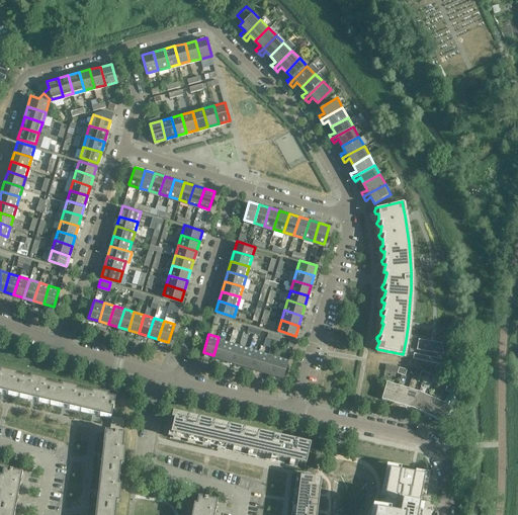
[(219,337),(213,355),(224,358),(229,340),(219,337)]
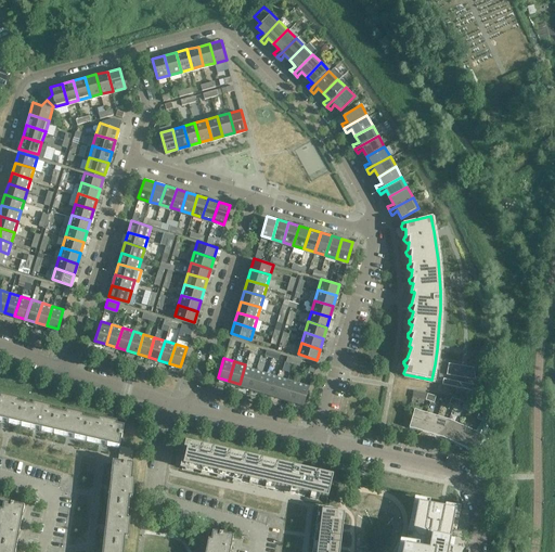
[(476,376),(474,364),(473,364),(449,361),(447,372),(475,377),(476,376)]
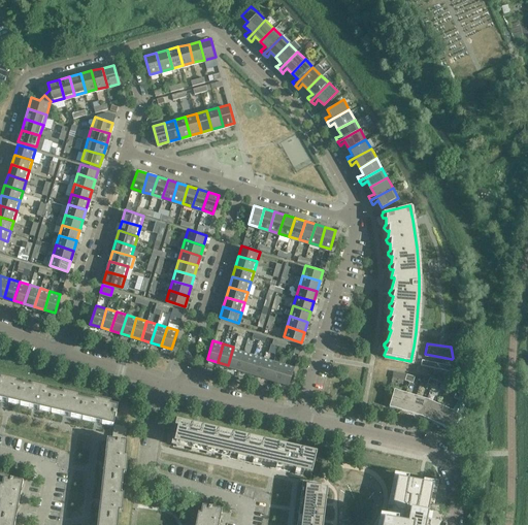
[(233,347),(228,365),(237,368),(243,350),(233,347)]
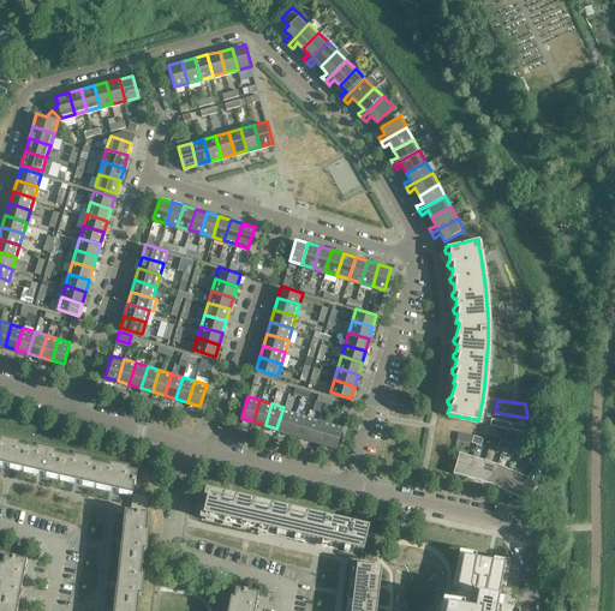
[(284,407),(276,429),(288,432),(296,411),(284,407)]
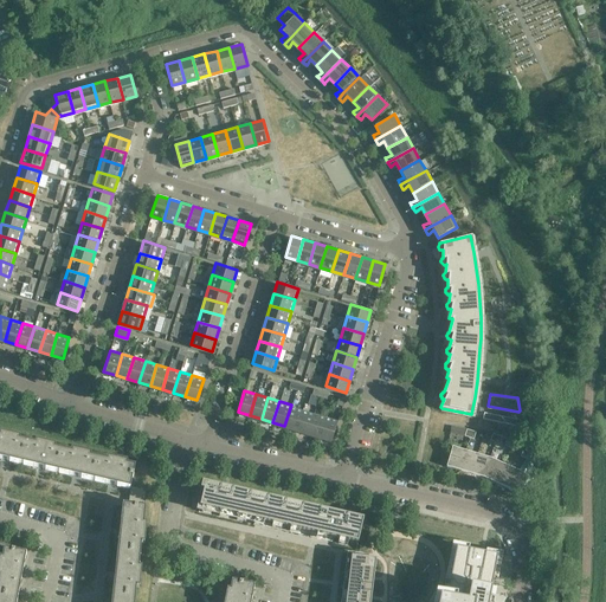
[(291,405),(284,426),(296,429),(303,409),(291,405)]
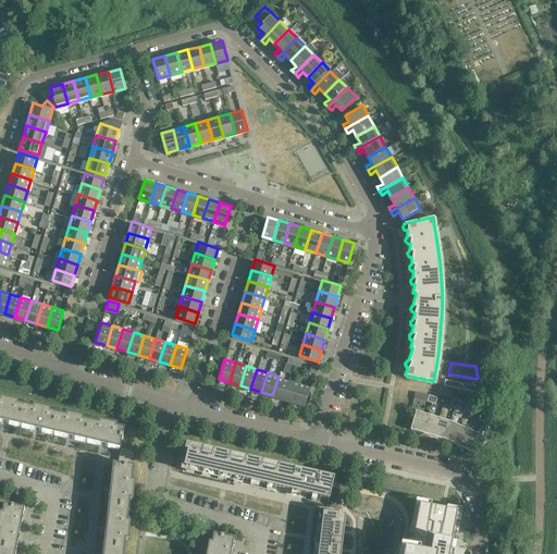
[(279,377),(272,395),(283,398),(288,380),(279,377)]
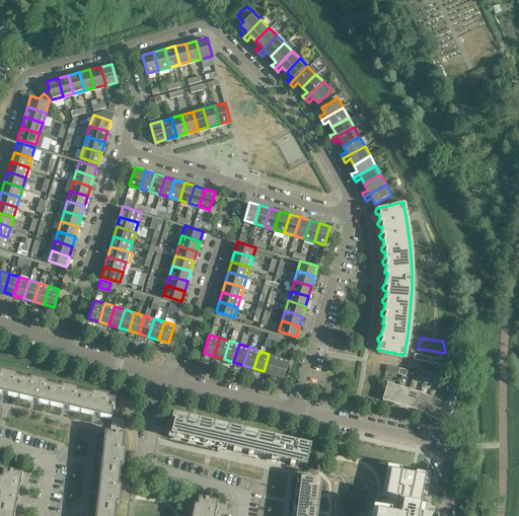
[(415,352),(414,357),(447,364),(446,358),(415,352)]
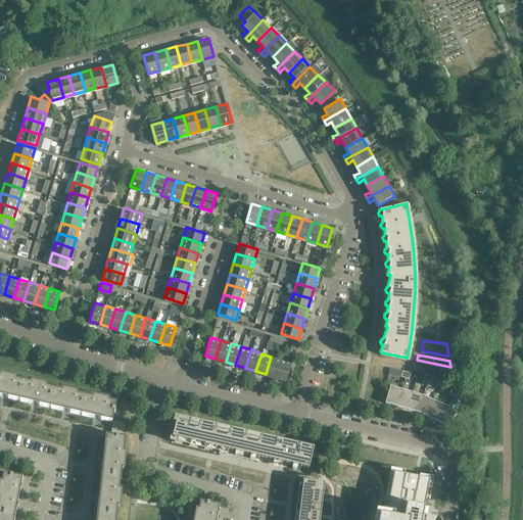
[(271,357),(266,374),(276,377),(281,360),(271,357)]
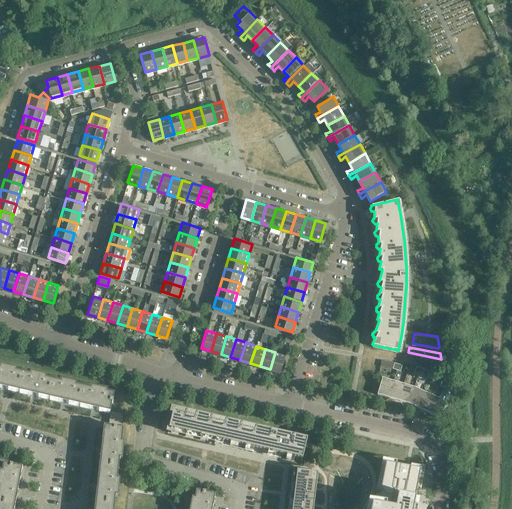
[(275,352),(270,369),(280,372),(285,355),(275,352)]
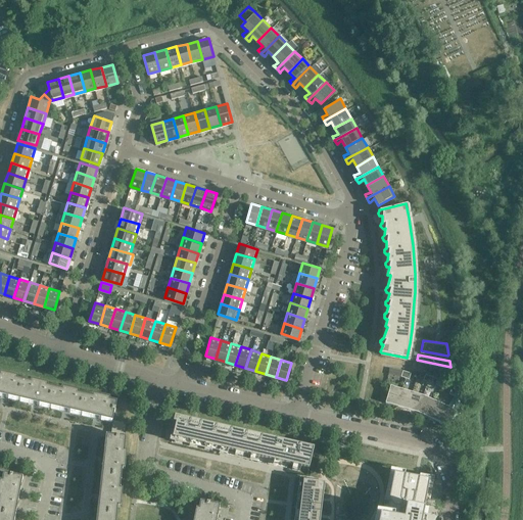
[(400,374),(402,369),(389,366),(388,372),(400,374)]
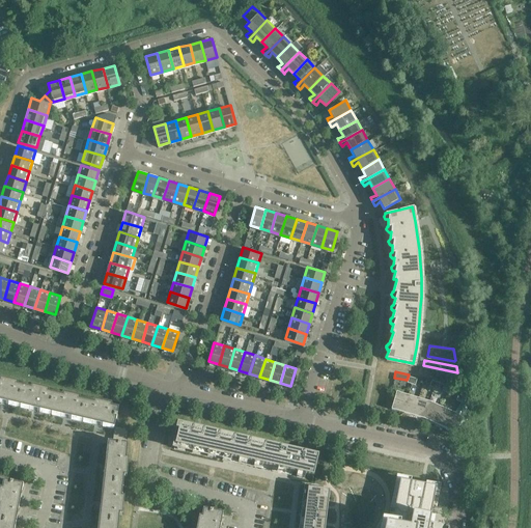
[(0,399),(16,404),(20,384),(0,379),(0,399)]
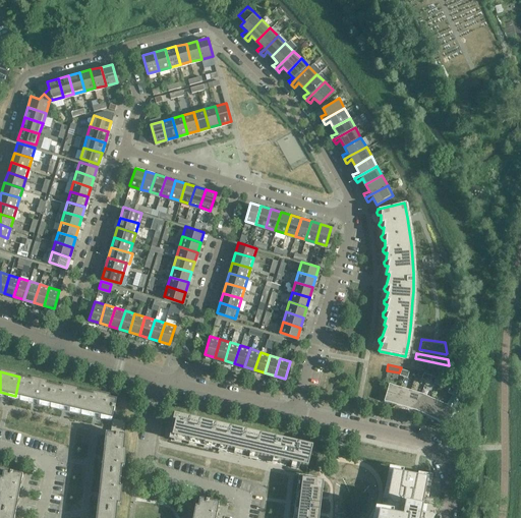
[(47,403),(52,384),(19,377),(15,396),(47,403)]
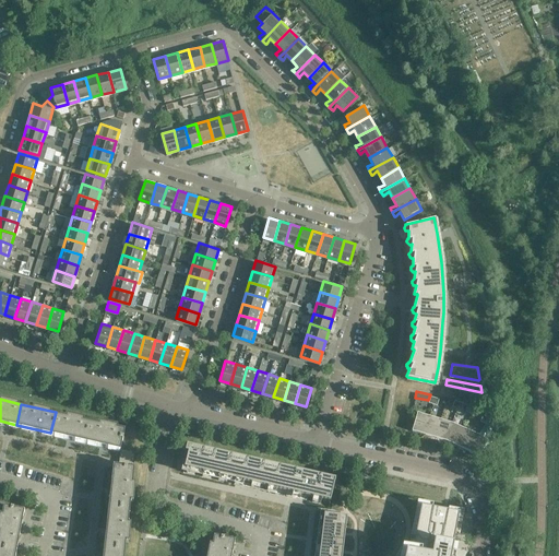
[(417,411),(412,429),(424,433),(429,415),(417,411)]
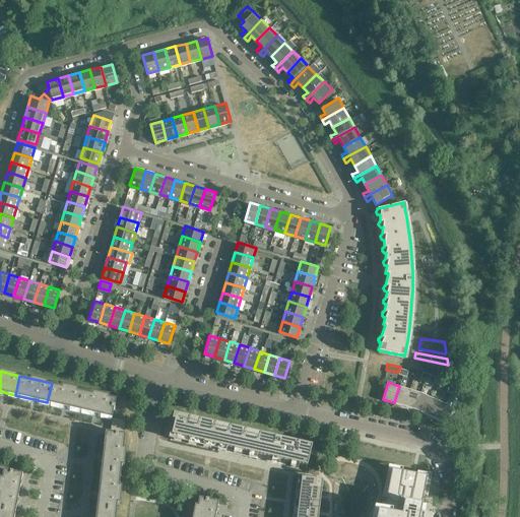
[(52,383),(47,402),(79,409),(83,391),(52,383)]
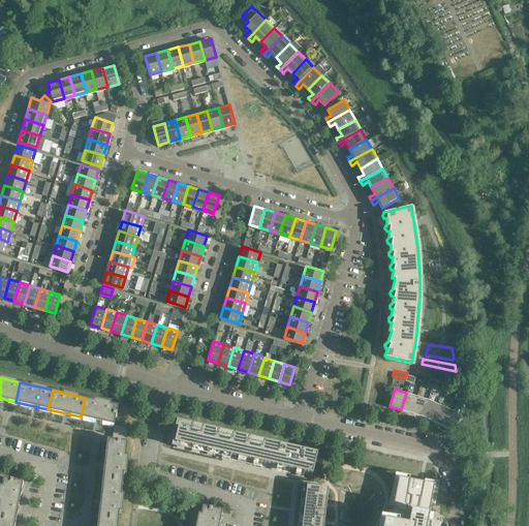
[(406,393),(401,409),(411,413),(416,396),(406,393)]
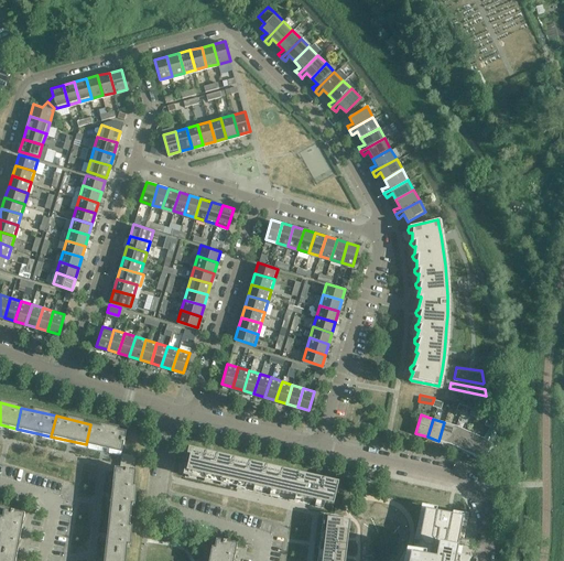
[(496,421),(492,427),(497,429),(501,432),(501,431),(505,425),(498,422),(496,421)]
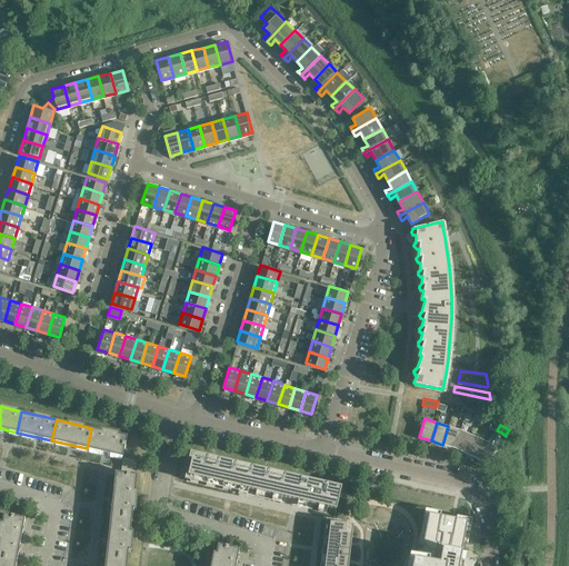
[(448,426),(442,445),(455,448),(460,429),(448,426)]
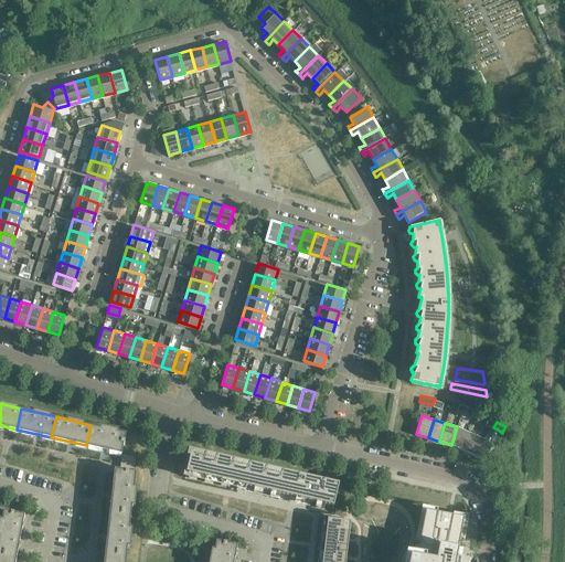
[(126,433),(91,425),(86,445),(121,454),(126,433)]
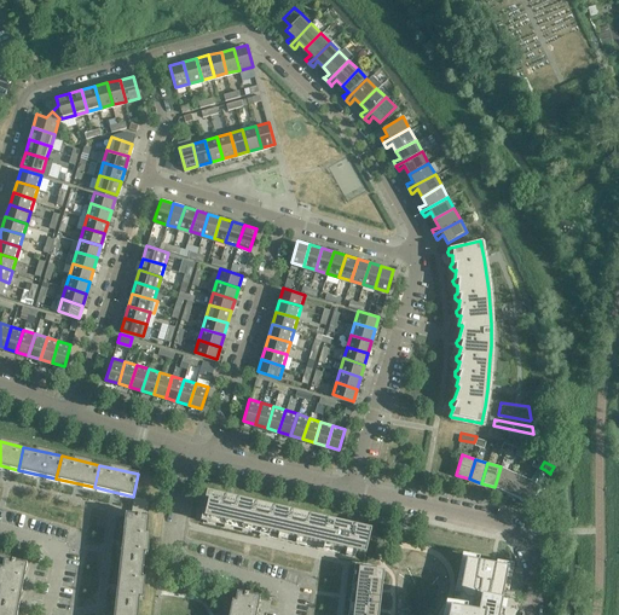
[(501,466),(495,487),(507,492),(515,473),(501,466)]
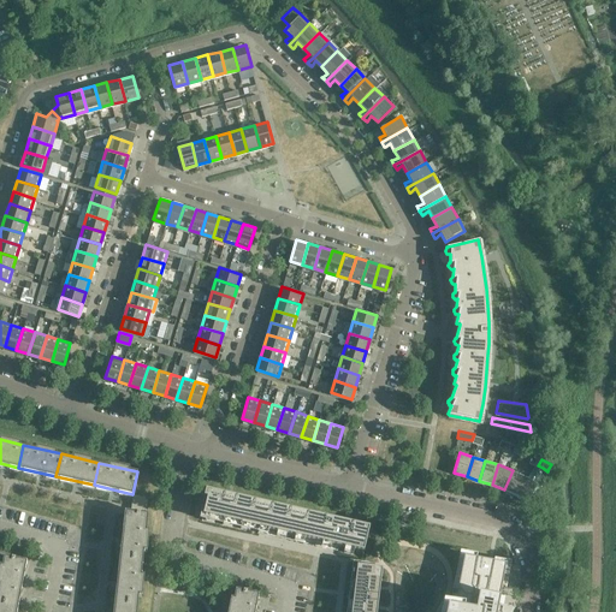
[(534,464),(527,477),(534,482),(543,468),(538,465),(534,464)]
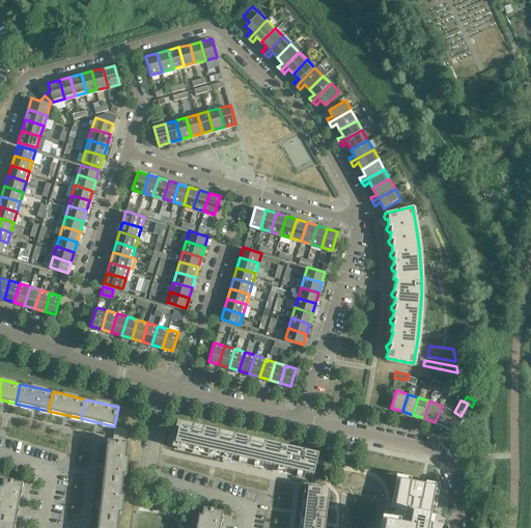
[(442,406),(435,422),(444,427),(454,412),(442,406)]
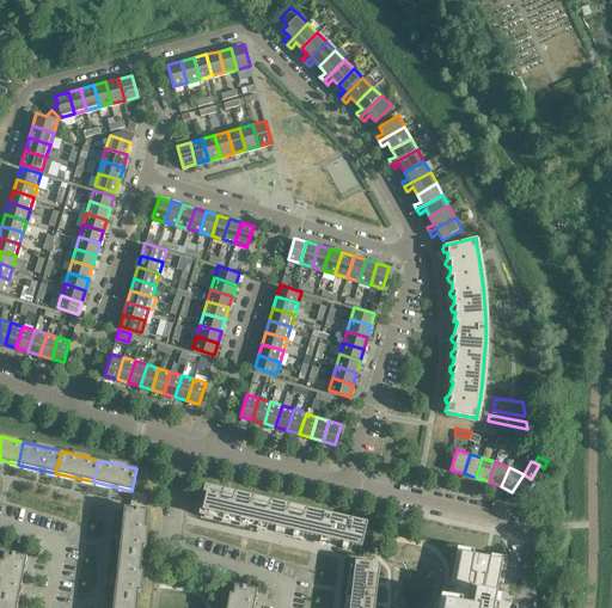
[(524,474),(512,492),(522,498),(524,498),(534,481),(531,479),(524,474)]
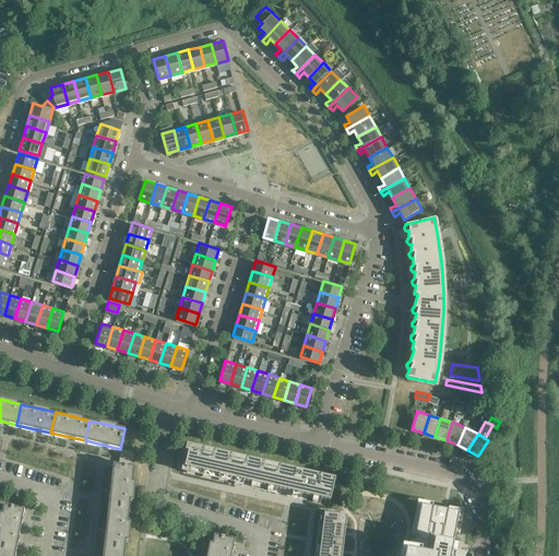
[(185,463),(185,465),(241,478),(246,480),(258,483),(261,484),(274,486),(307,494),(308,494),(312,495),(321,497),(330,499),(331,497),(331,496),(332,492),(335,477),(322,474),(305,470),(299,469),(262,460),(239,454),(239,458),(195,448),(197,445),(187,442),(187,444),(185,449),(186,449),(188,450),(185,463)]
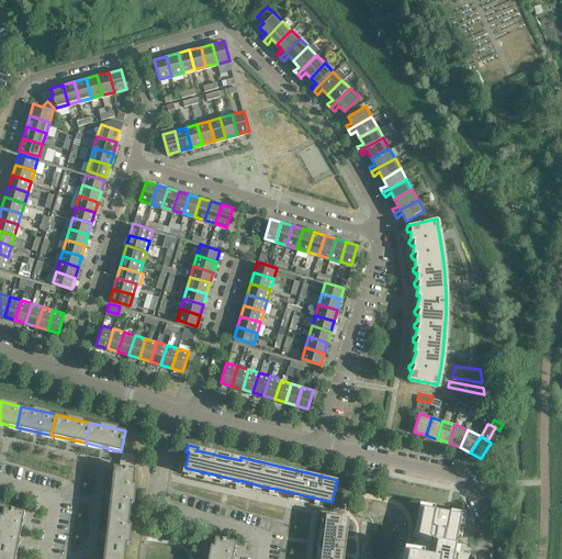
[(112,484),(133,487),(135,468),(134,468),(136,451),(123,450),(121,467),(114,466),(112,484)]
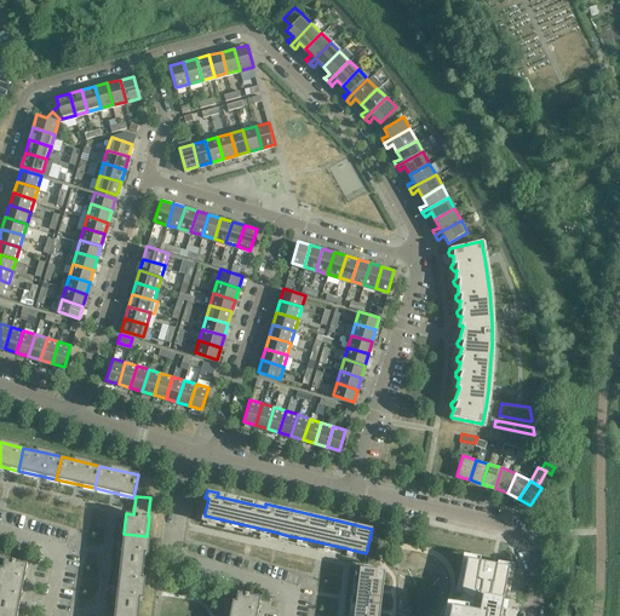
[(124,534),(119,574),(142,576),(147,536),(124,534)]
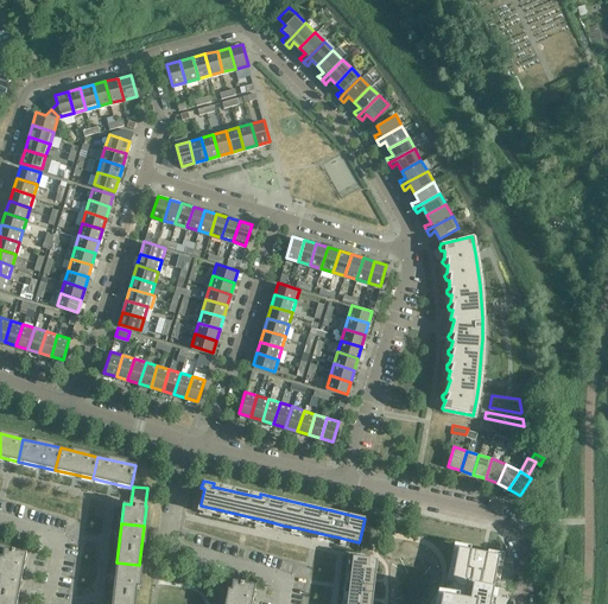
[(489,603),(500,555),(460,547),(449,599),(442,598),(441,603),(489,603)]
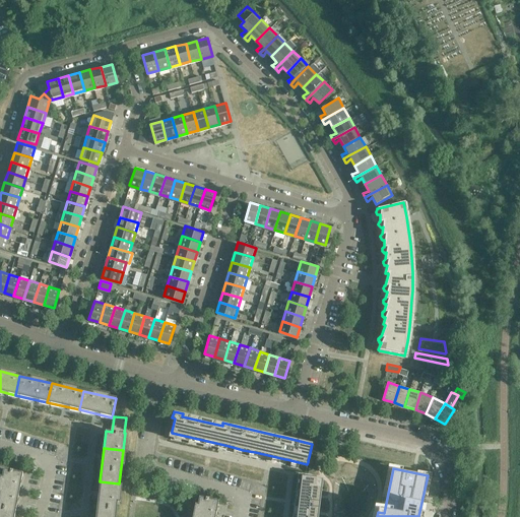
[(3,469),(0,486),(0,506),(15,510),(22,473),(13,471),(13,470),(10,470),(3,469)]
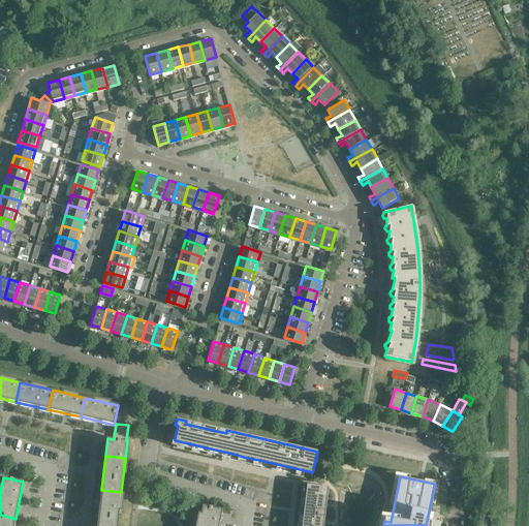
[(322,525),(323,525),(320,525),(324,496),(327,497),(328,487),(321,487),(306,485),(302,525),(301,525),(322,525)]
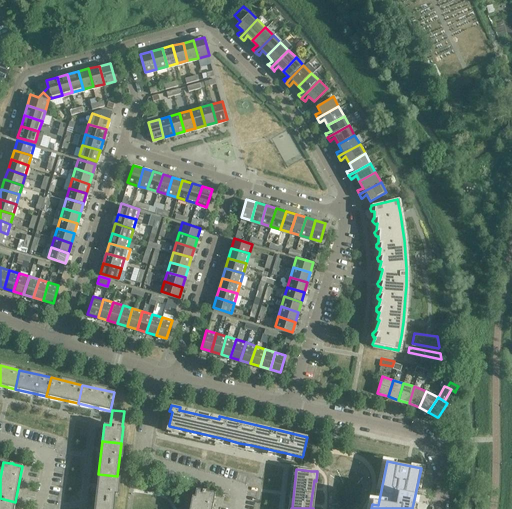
[(98,474),(94,507),(111,508),(113,508),(117,476),(98,474)]
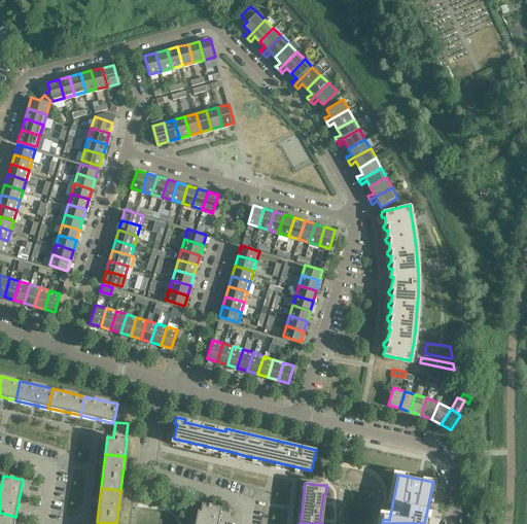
[(199,516),(197,523),(217,523),(220,509),(202,504),(199,516)]
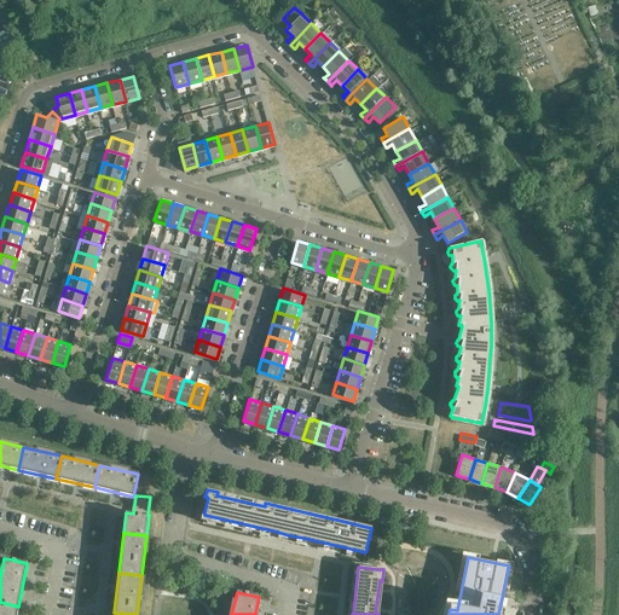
[(0,602),(0,614),(16,614),(18,607),(0,602)]
